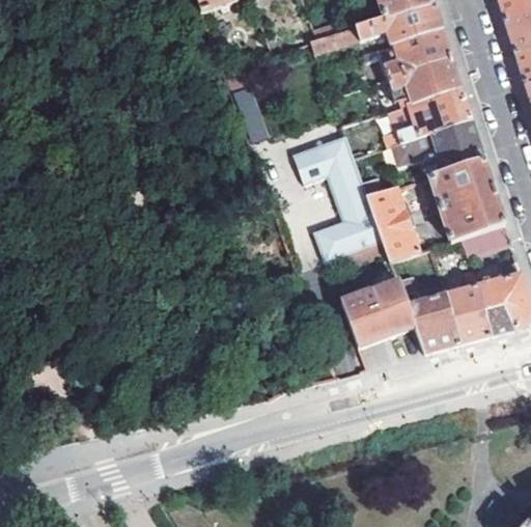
[(197,0),(202,11),(234,0),(197,0)]
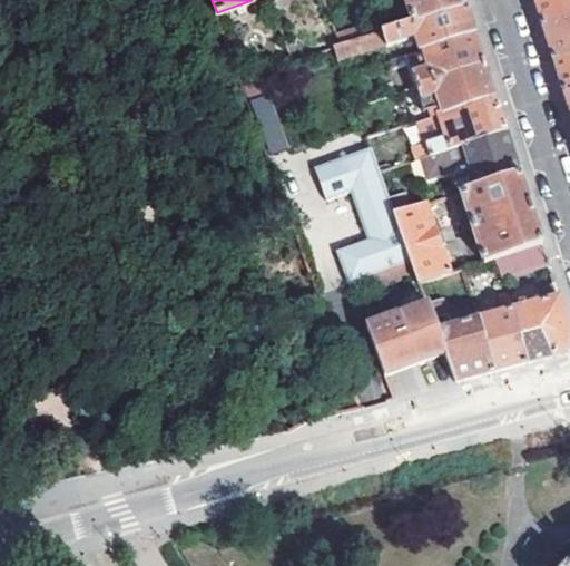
[(403,0),(412,22),(467,5),(465,0),(403,0)]
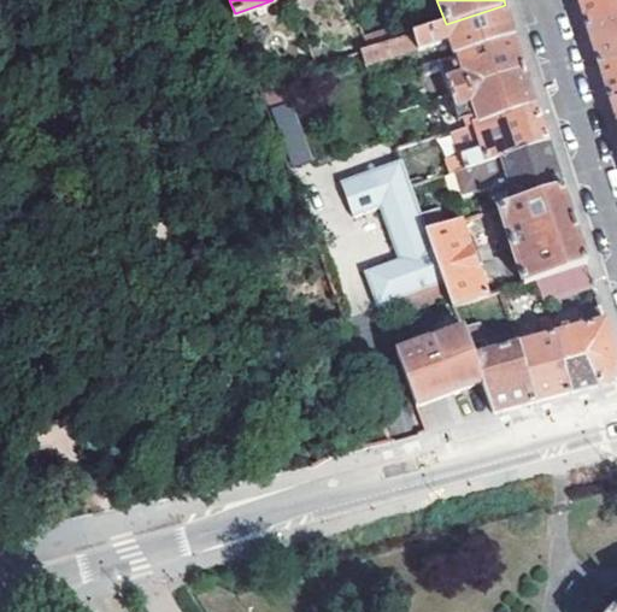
[(579,0),(588,28),(616,18),(616,0),(579,0)]
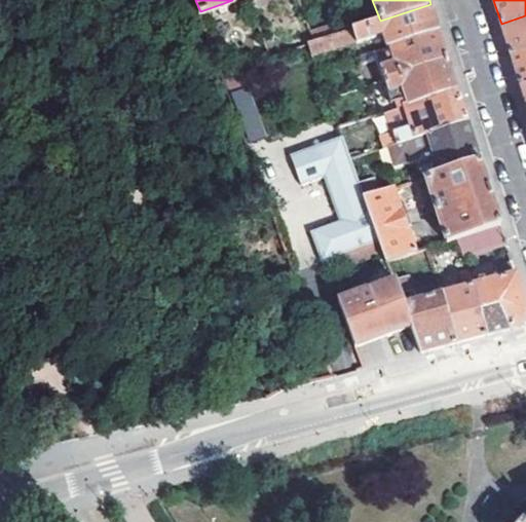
[(380,21),(365,25),(368,37),(381,33),(385,46),(388,45),(439,29),(437,24),(430,4),(380,21)]
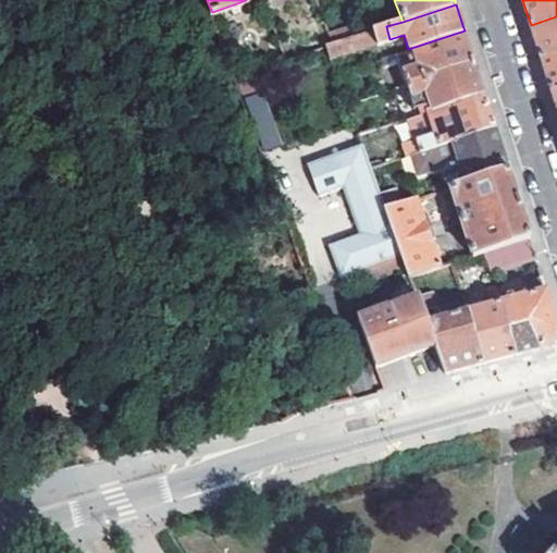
[(381,14),(329,31),(332,42),(386,26),(381,14)]
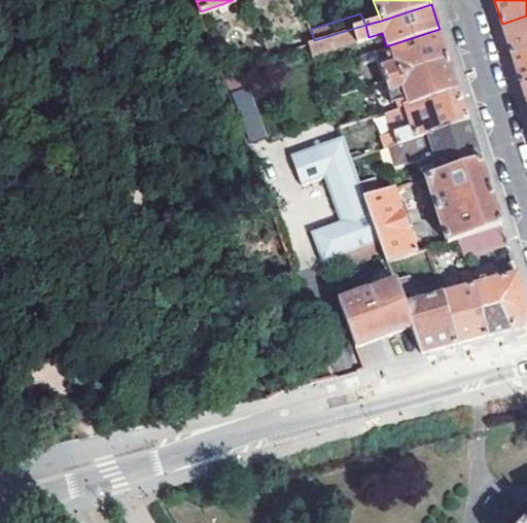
[(504,31),(513,56),(526,50),(526,15),(502,24),(504,31)]
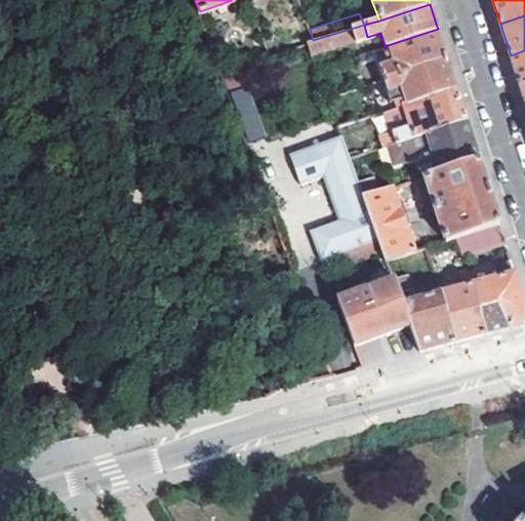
[(308,42),(312,53),(367,37),(364,25),(313,40),(308,42)]
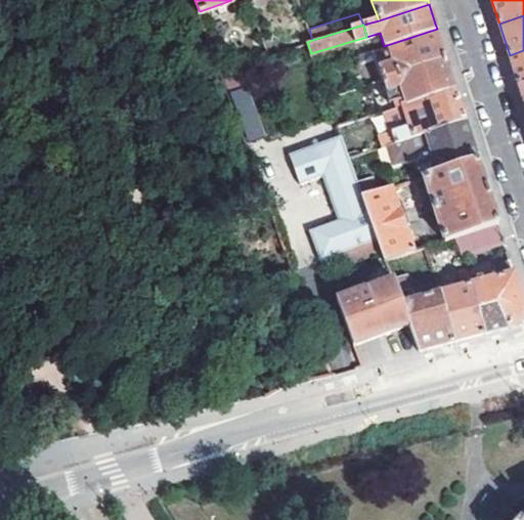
[(440,38),(437,29),(387,45),(389,51),(393,63),(379,68),(383,78),(446,56),(440,38)]
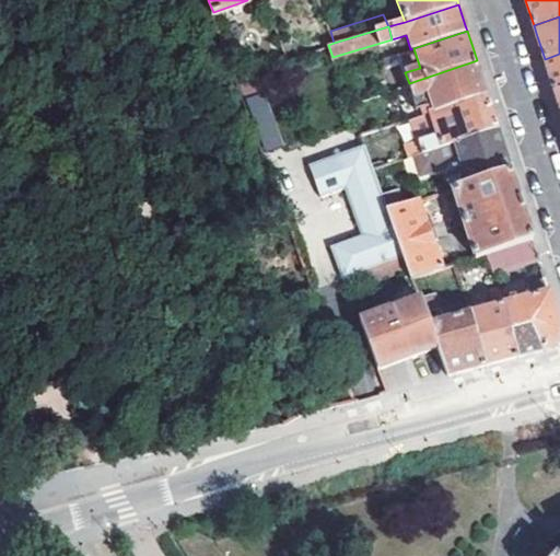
[(547,67),(555,92),(559,89),(559,54),(545,59),(547,67)]
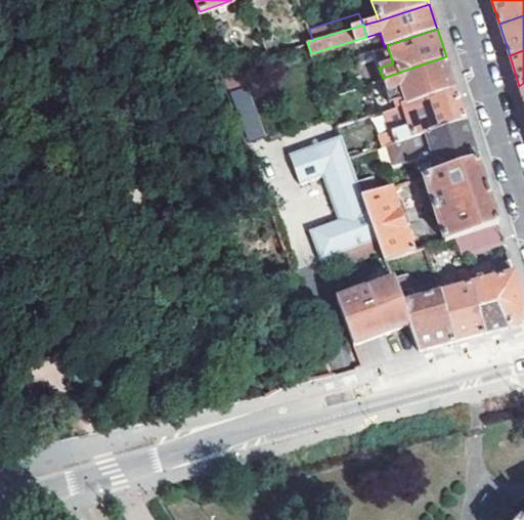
[(389,51),(375,55),(379,68),(393,63),(389,51)]
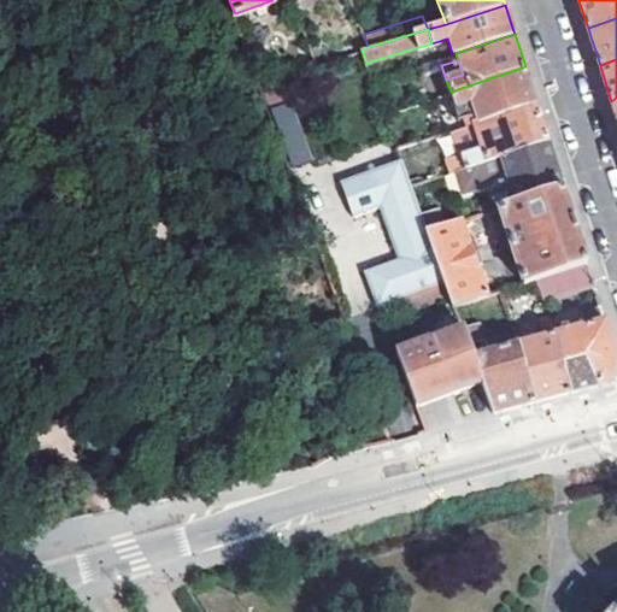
[(526,66),(451,92),(454,105),(456,109),(471,103),(474,109),(469,110),(470,117),(476,116),(477,122),(536,103),(534,96),(526,66)]
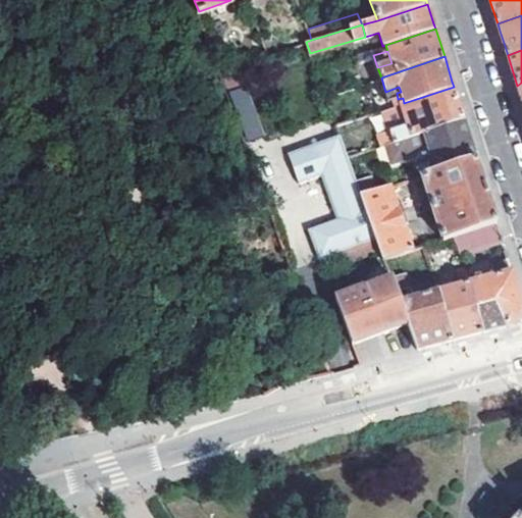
[(219,68),(226,90),(245,84),(237,62),(219,68)]
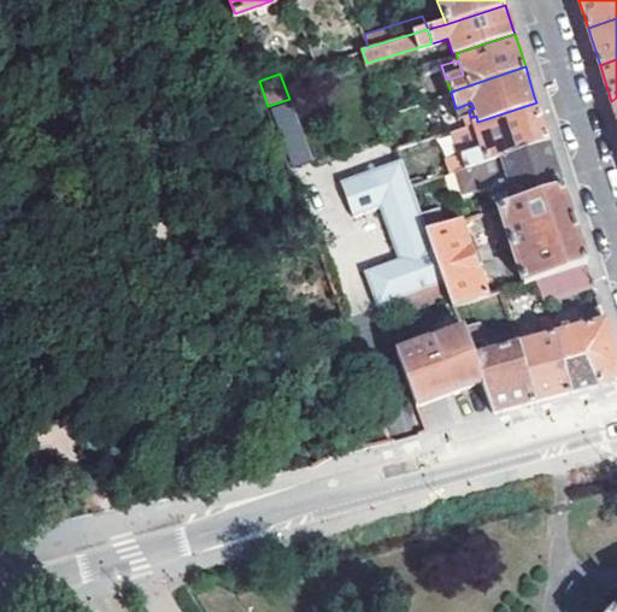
[(432,84),(435,96),(451,92),(446,80),(432,84)]
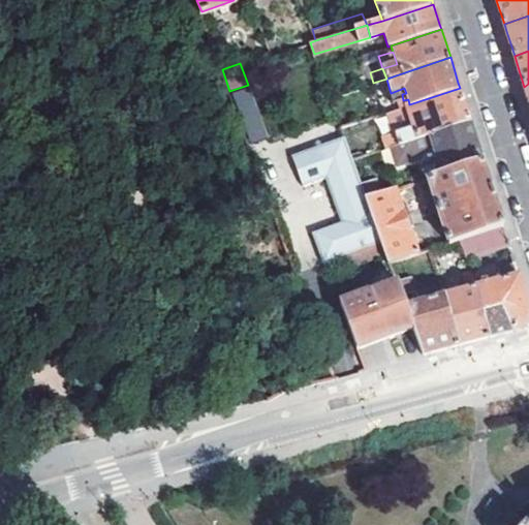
[(373,83),(377,94),(390,90),(386,79),(373,83)]
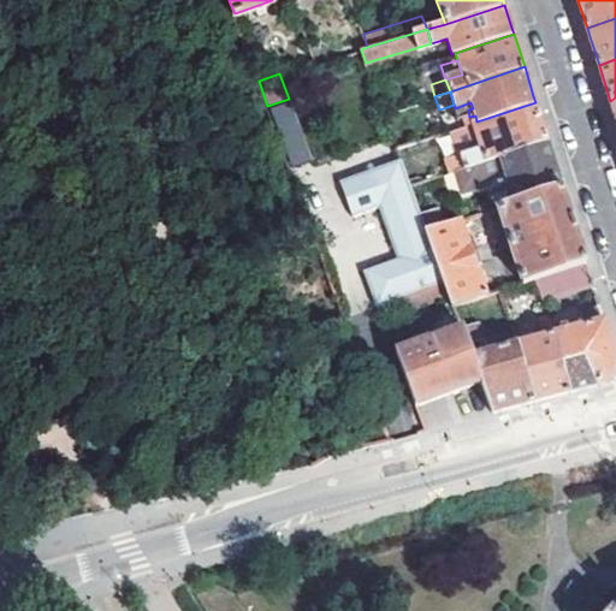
[(477,122),(452,129),(460,152),(442,156),(446,172),(487,159),(501,155),(548,140),(544,129),(535,102),(477,122)]
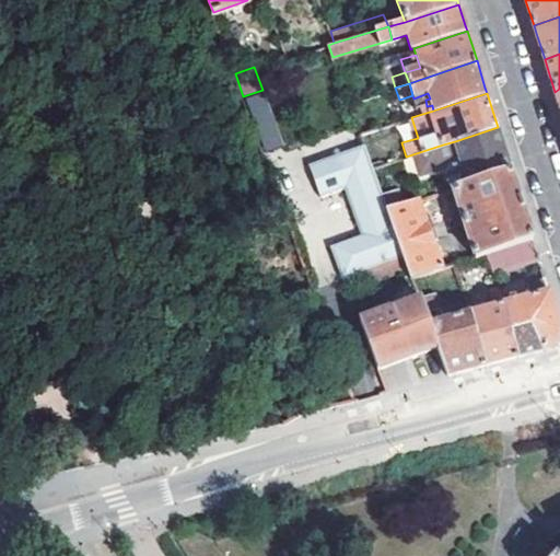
[(498,127),(455,141),(466,175),(462,177),(463,184),(511,169),(505,149),(498,127)]
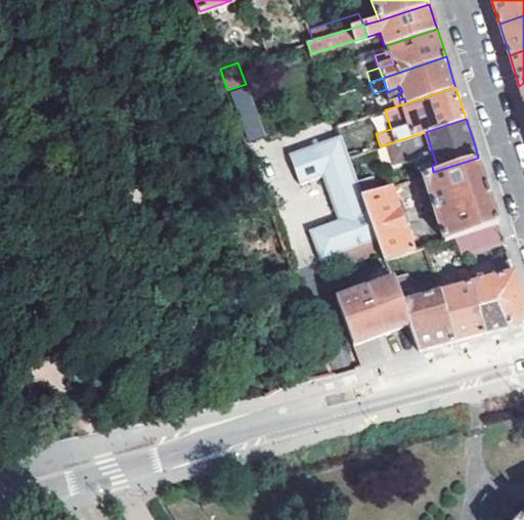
[(337,125),(307,135),(337,220),(367,209),(362,195),(357,180),(337,125)]
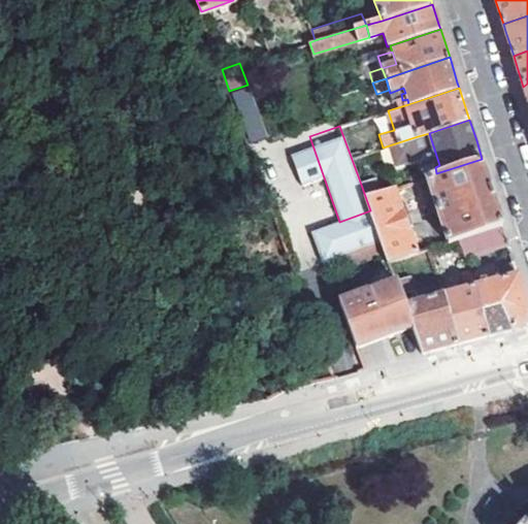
[(429,133),(418,136),(431,175),(436,173),(435,167),(439,165),(429,133)]
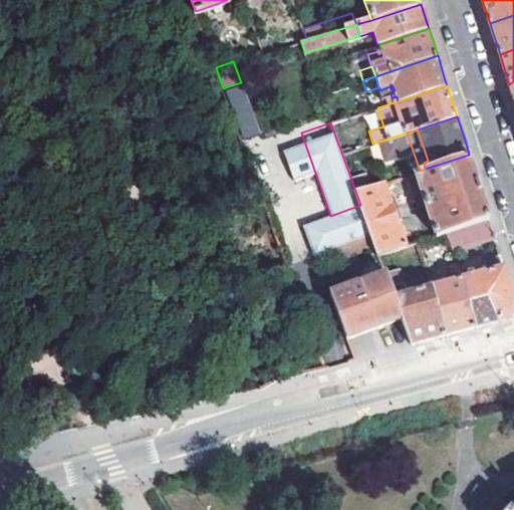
[(420,171),(411,173),(413,180),(418,179),(435,236),(447,232),(490,219),(479,185),(469,155),(425,169),(420,171)]
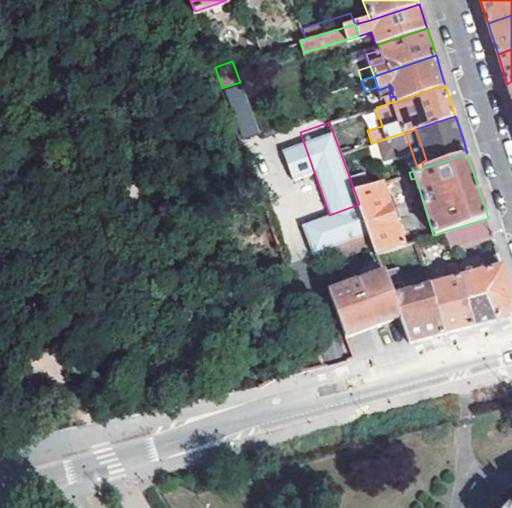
[(367,186),(362,172),(349,176),(354,190),(367,186)]
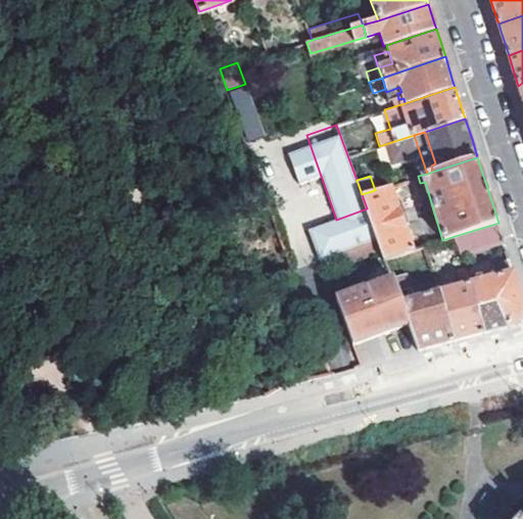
[(414,248),(391,184),(375,190),(362,194),(367,208),(377,239),(382,250),(385,257),(414,248)]
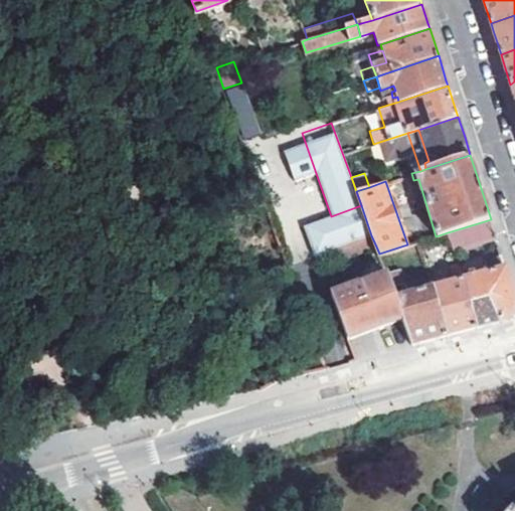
[(331,216),(303,226),(313,256),(317,254),(371,235),(361,205),(331,216)]
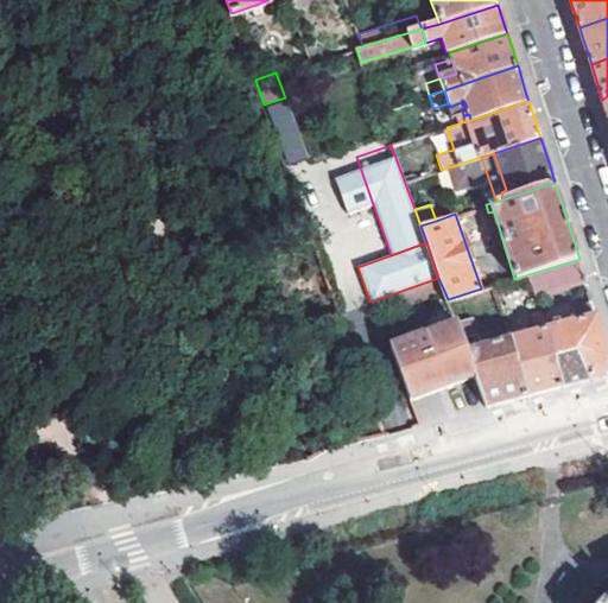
[(529,274),(534,294),(587,278),(580,259),(529,274)]
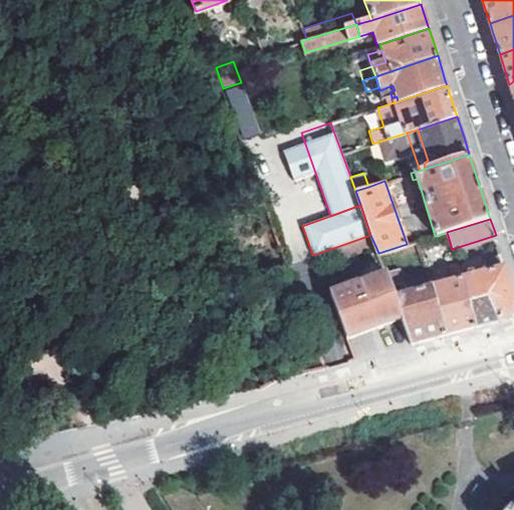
[(316,254),(320,266),(375,246),(370,235),(316,254)]
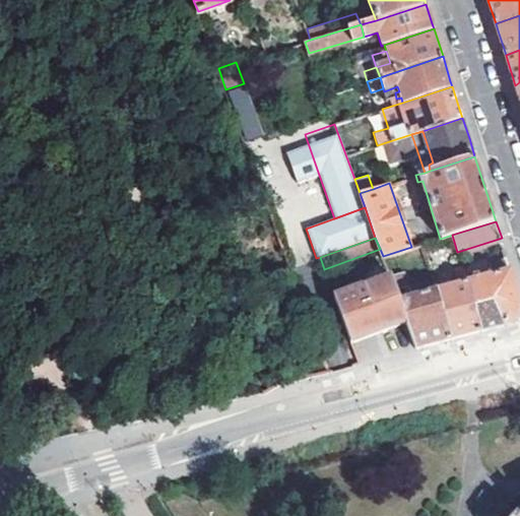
[(508,255),(490,259),(494,273),(512,269),(508,255)]
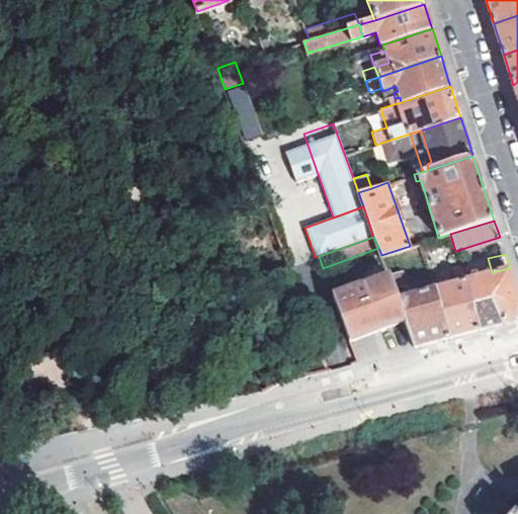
[(513,319),(517,309),(517,292),(510,268),(492,272),(481,275),(480,269),(472,271),(473,276),(464,279),(480,327),(488,325),(513,319)]
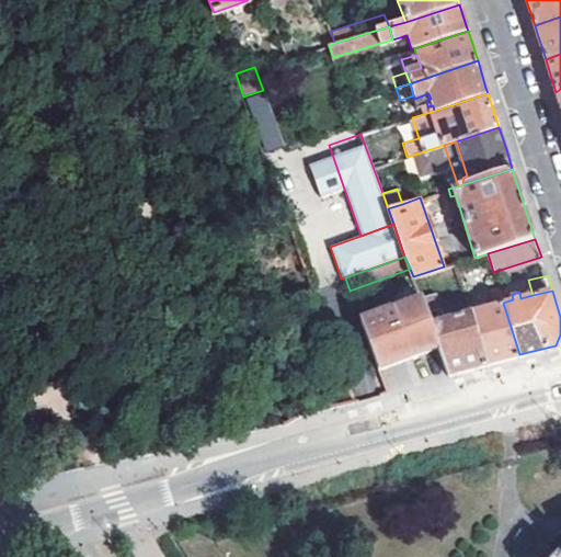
[(438,306),(433,292),(420,297),(425,310),(438,306)]
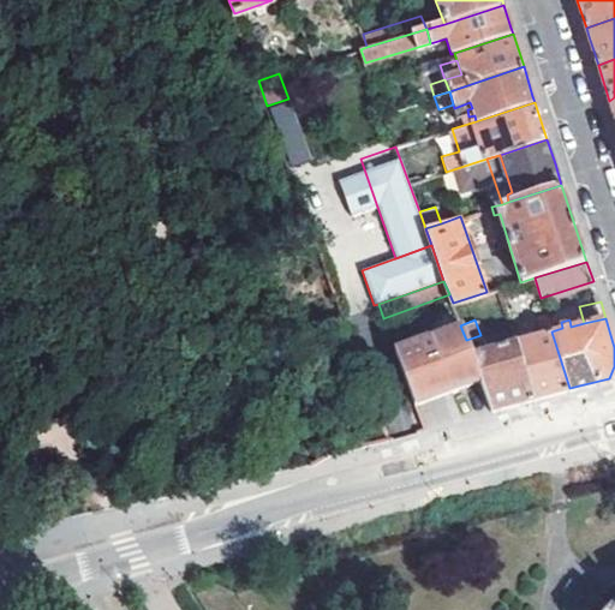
[(448,390),(479,378),(470,352),(466,340),(460,326),(395,350),(411,396),(412,402),(448,390)]
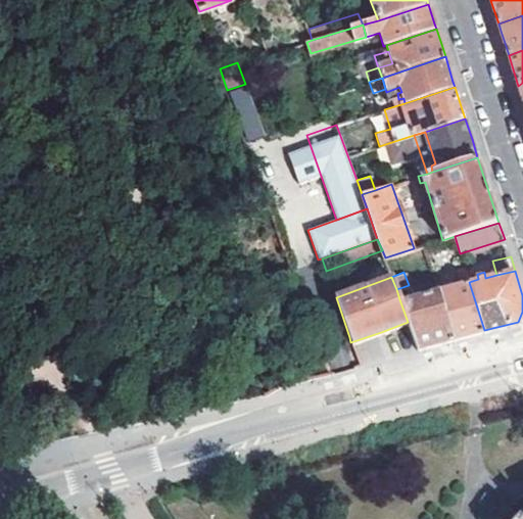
[(460,336),(484,330),(469,282),(452,286),(450,281),(443,283),(444,288),(437,290),(453,338),(460,336)]
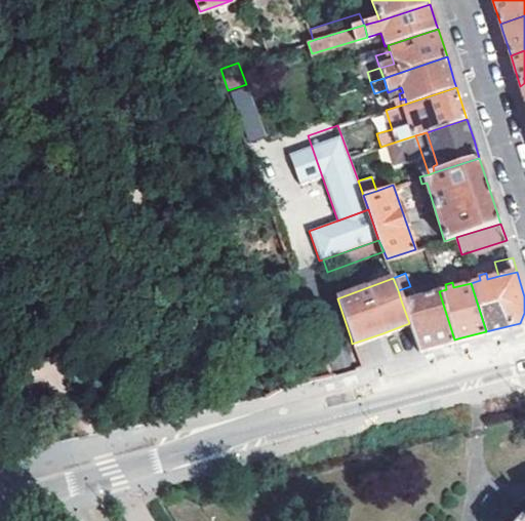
[(409,323),(418,350),(426,348),(454,339),(439,291),(413,298),(411,292),(405,293),(407,299),(401,301),(409,323)]
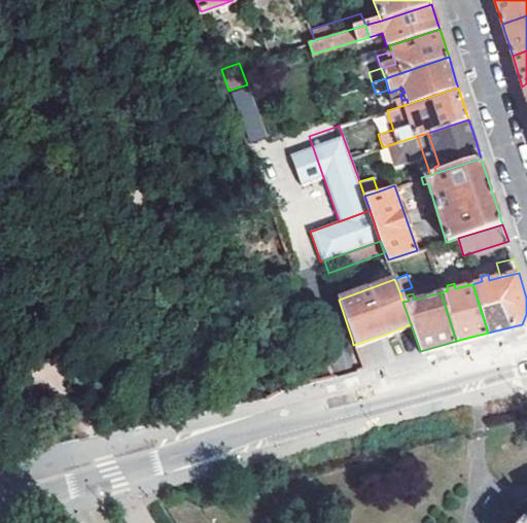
[(340,344),(349,370),(361,367),(353,345),(352,340),(340,344)]
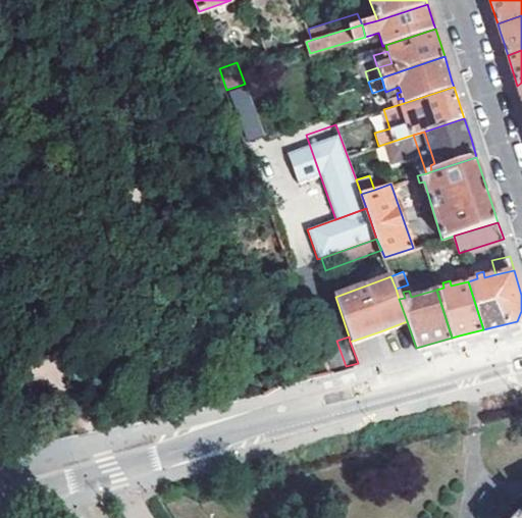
[(521,517),(521,512),(509,502),(494,517),(521,517)]
